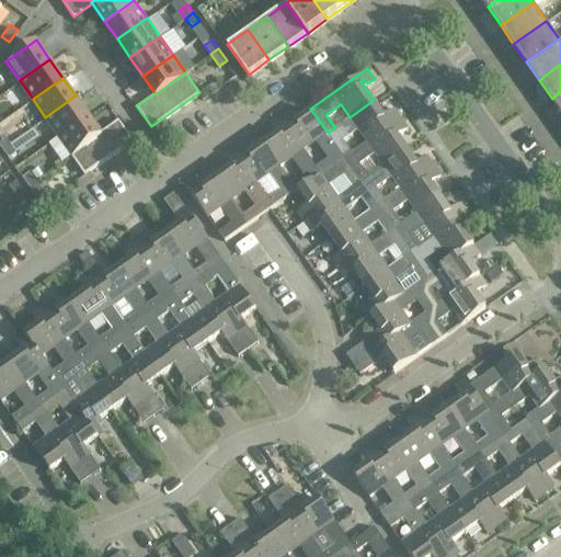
[(88,114),(76,95),(45,117),(58,135),(88,114)]
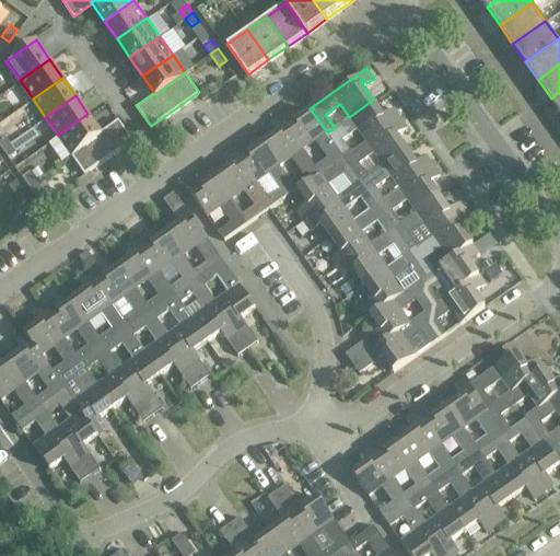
[(386,118),(373,100),(349,117),(335,127),(327,132),(343,155),(350,151),(342,139),(357,128),(365,140),(400,116),(393,106),(386,112),(389,116),(386,118)]
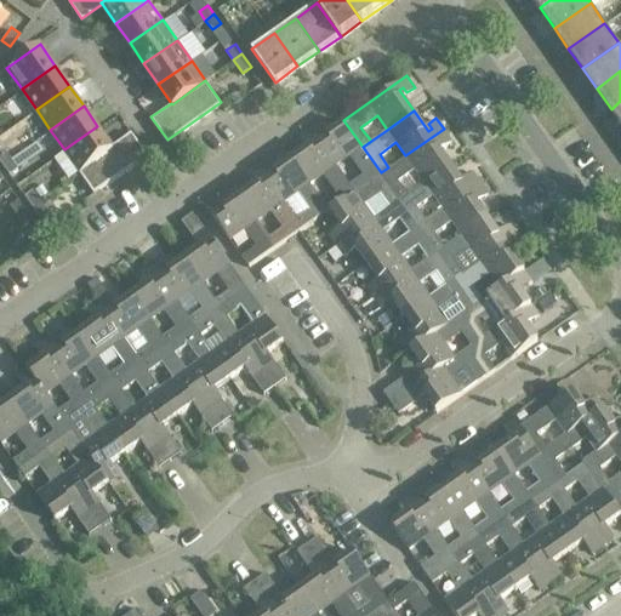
[(325,126),(320,119),(309,126),(336,165),(351,155),(362,171),(347,181),(354,192),(381,172),(363,147),(343,120),(323,135),(320,130),(325,126)]
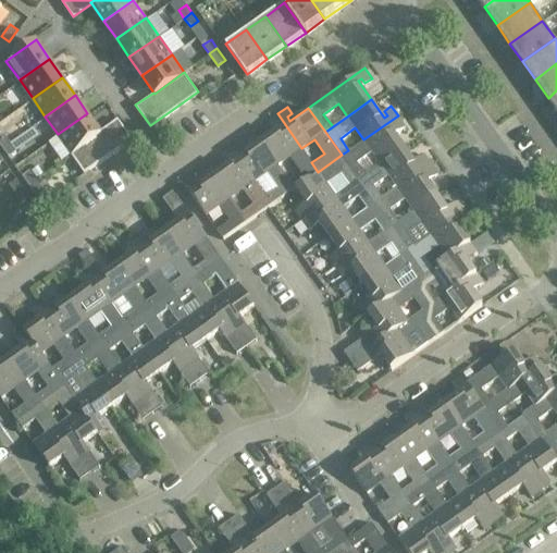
[(100,131),(87,113),(58,134),(71,152),(100,132),(100,131)]
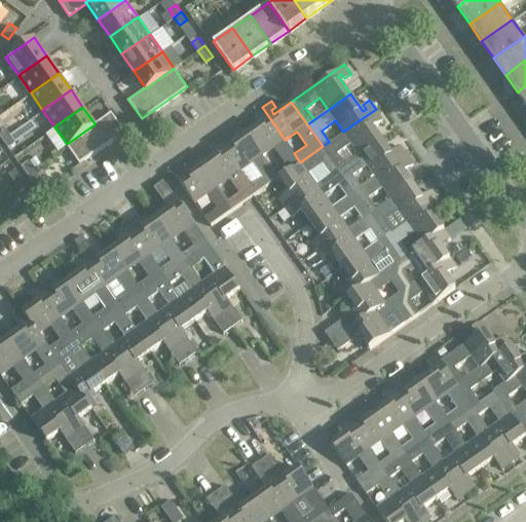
[(300,162),(294,153),(285,140),(262,107),(253,113),(257,120),(262,117),(264,120),(247,133),(263,155),(274,147),(284,161),(272,169),(278,178),(279,177),(300,162)]
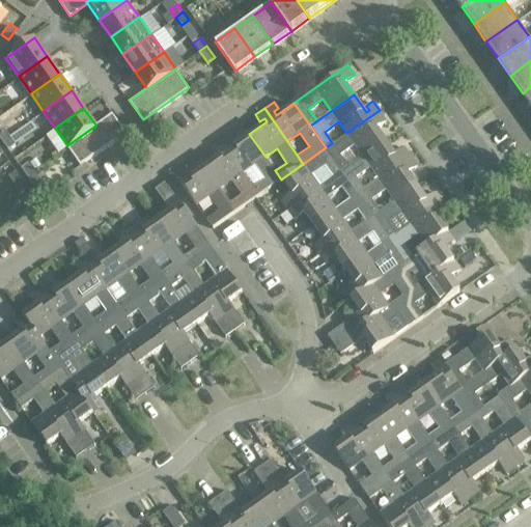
[(386,119),(380,110),(346,133),(332,143),(326,147),(341,170),(348,165),(340,154),(354,144),(362,156),(385,140),(372,121),(375,119),(379,123),(386,119)]
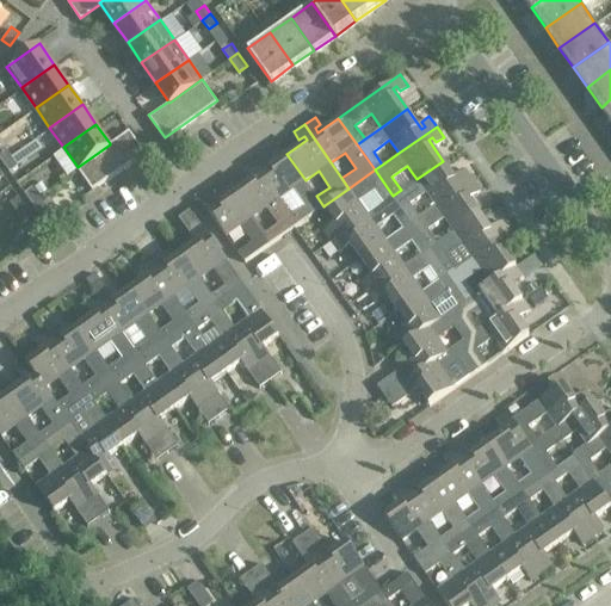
[(144,150),(129,129),(110,143),(110,144),(78,167),(92,189),(144,150)]
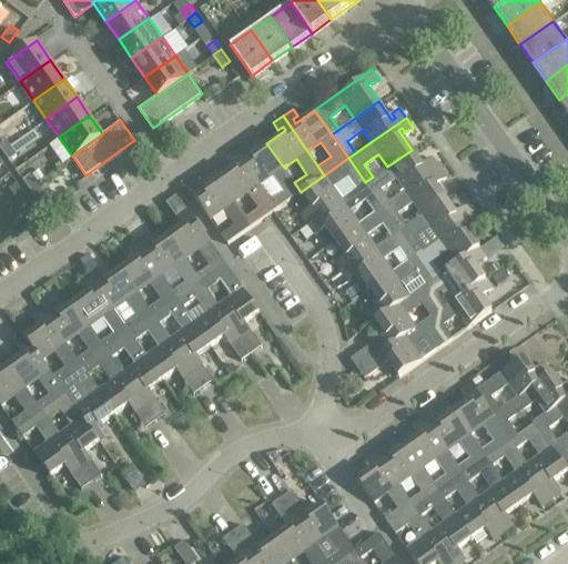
[(4,134),(0,137),(0,145),(2,149),(10,143),(4,134)]
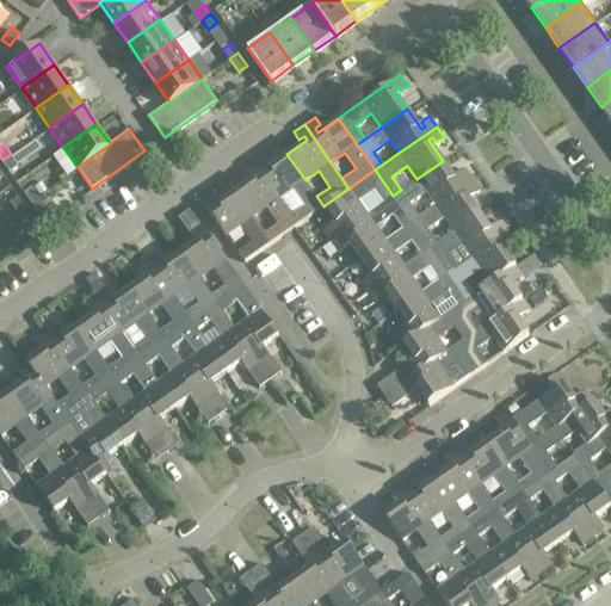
[(269,161),(263,153),(252,160),(279,198),(292,189),(303,204),(290,214),(296,223),(321,205),(323,208),(323,206),(316,196),(306,180),(287,154),(266,168),(264,165),(269,161)]
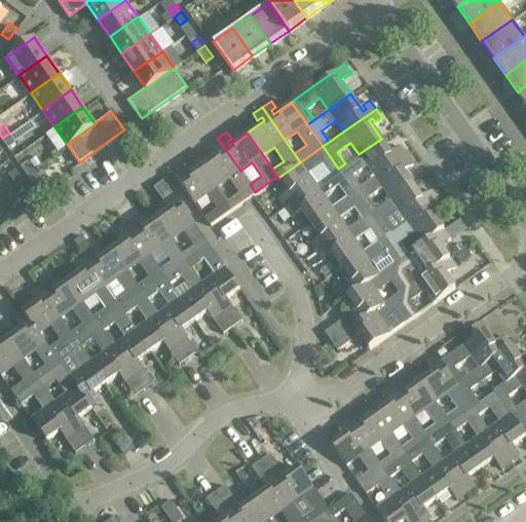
[(15,141),(9,133),(2,138),(8,146),(15,141)]
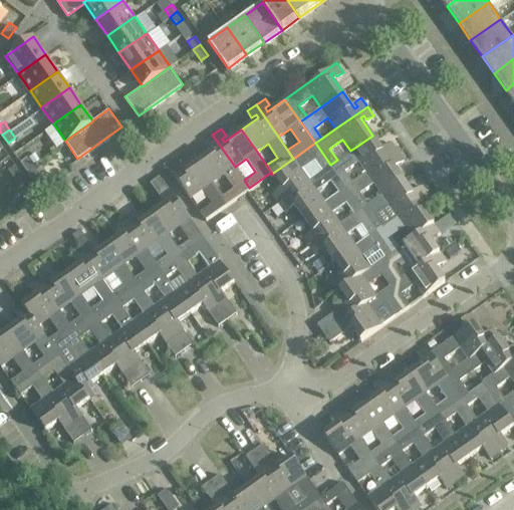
[(249,188),(244,180),(235,167),(212,135),(203,142),(208,148),(213,145),(215,148),(198,160),(213,182),(223,175),(233,188),(222,195),(228,203),(249,188)]
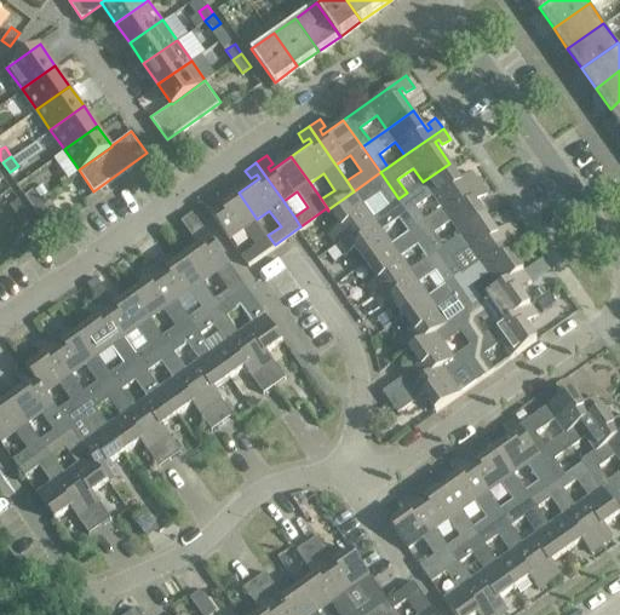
[(464,184),(449,164),(423,182),(407,193),(399,199),(417,225),(425,219),(417,206),(432,195),(441,207),(480,180),(472,170),(464,176),(468,180),(464,184)]
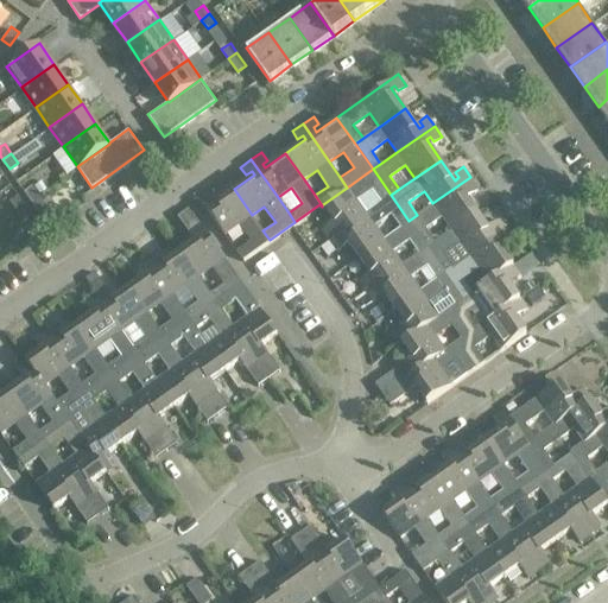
[(391,195),(373,169),(347,188),(323,204),(337,224),(334,227),(329,222),(322,227),(329,237),(391,195)]
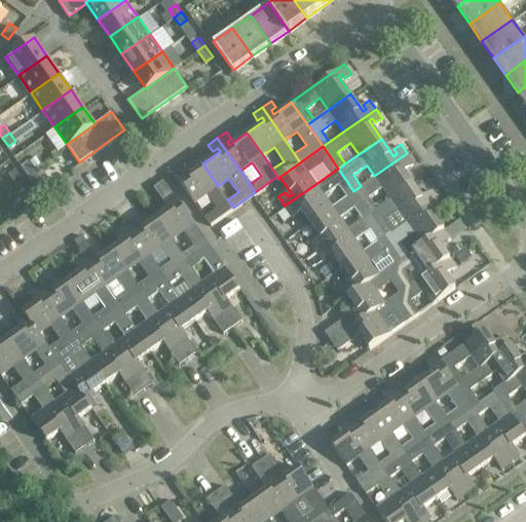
[(413,162),(407,153),(374,176),(361,186),(353,191),(370,213),(376,208),(369,197),(382,187),(389,198),(412,183),(400,164),(404,162),(407,168),(413,162)]
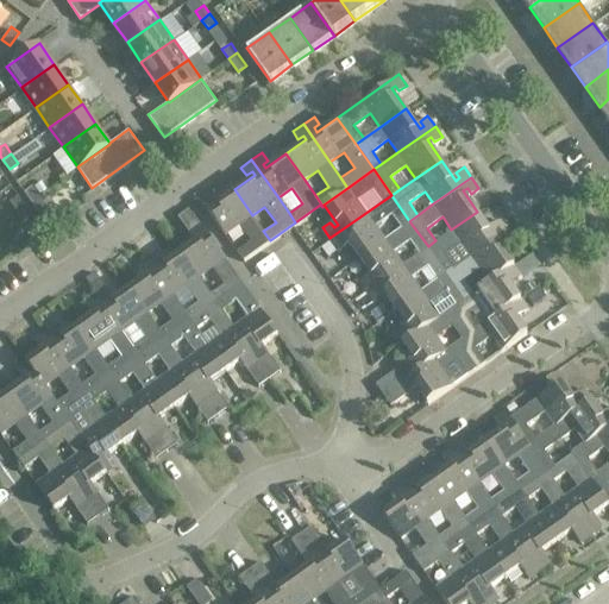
[(42,178),(35,183),(41,192),(48,187),(42,178)]
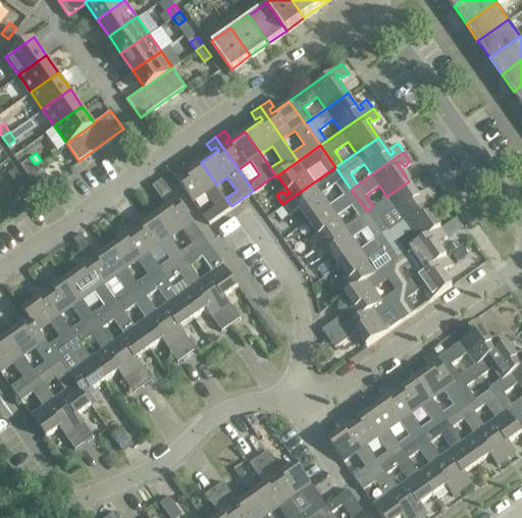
[(28,158),(20,163),(25,171),(34,166),(28,158)]
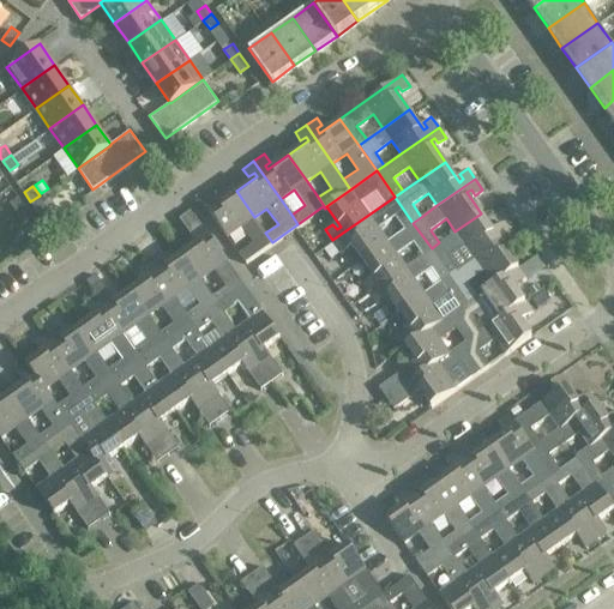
[(218,198),(212,190),(202,198),(228,236),(241,227),(252,242),(239,252),(245,260),(272,242),(265,233),(254,217),(236,191),(216,205),(212,202),(218,198)]
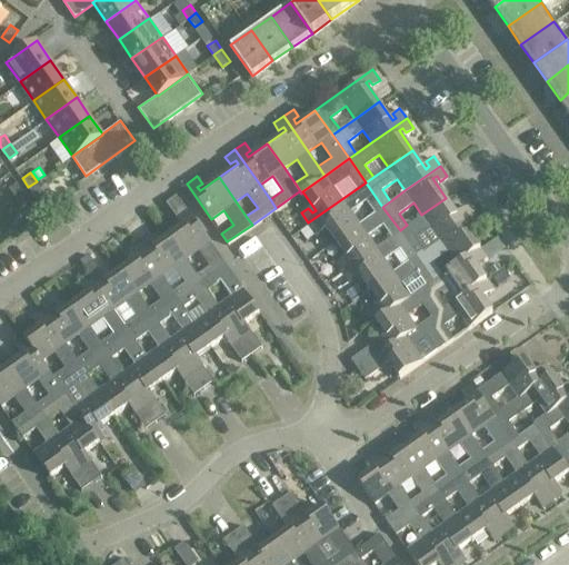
[(23,190),(17,181),(9,187),(16,196),(23,190)]
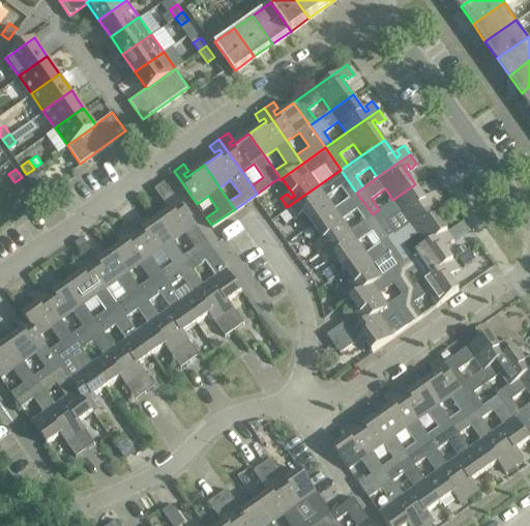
[(41,179),(34,169),(26,174),(34,184),(41,179)]
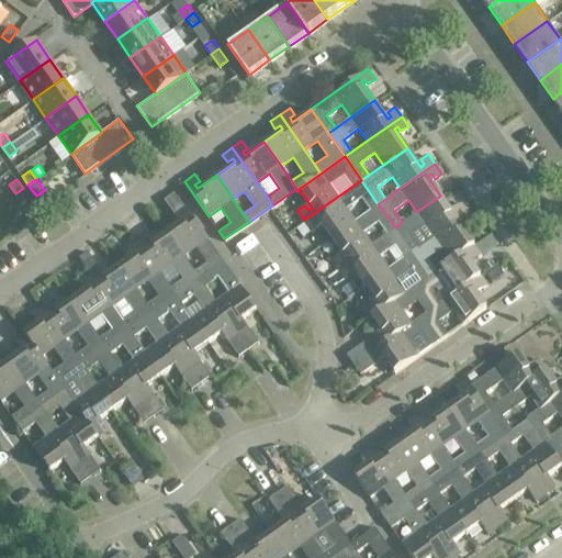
[(378,204),(361,180),(304,220),(312,230),(318,225),(315,220),(318,218),(332,236),(356,220),(347,208),(361,198),(370,210),(378,204)]
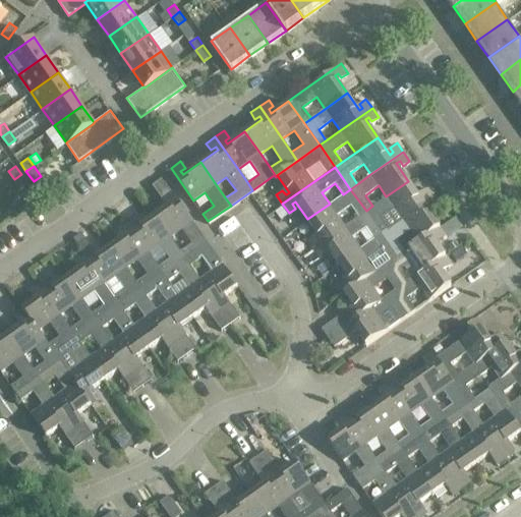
[(26,182),(21,174),(14,179),(19,187),(26,182)]
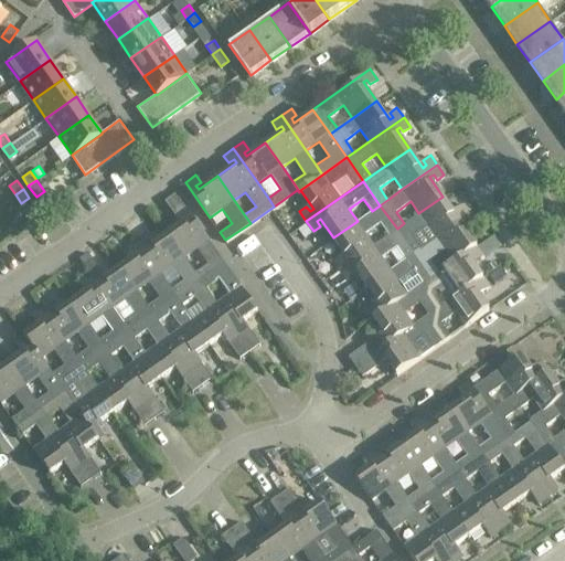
[(187,220),(168,233),(185,257),(198,249),(208,263),(195,272),(201,279),(225,262),(176,192),(166,200),(179,220),(184,217),(187,220)]
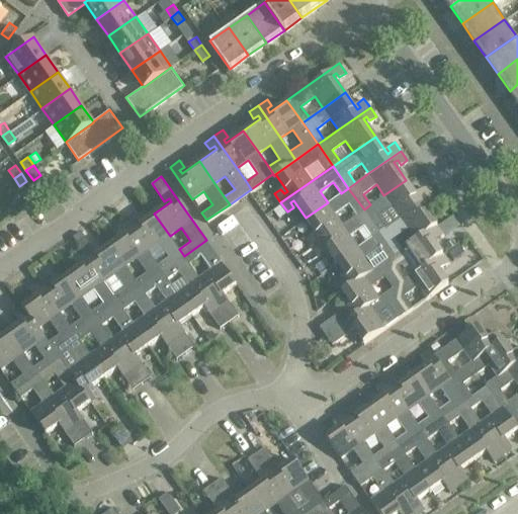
[(418,197),(406,180),(383,195),(370,204),(364,209),(379,232),(385,227),(377,216),(392,206),(400,218),(432,194),(425,185),(419,190),(422,194),(418,197)]
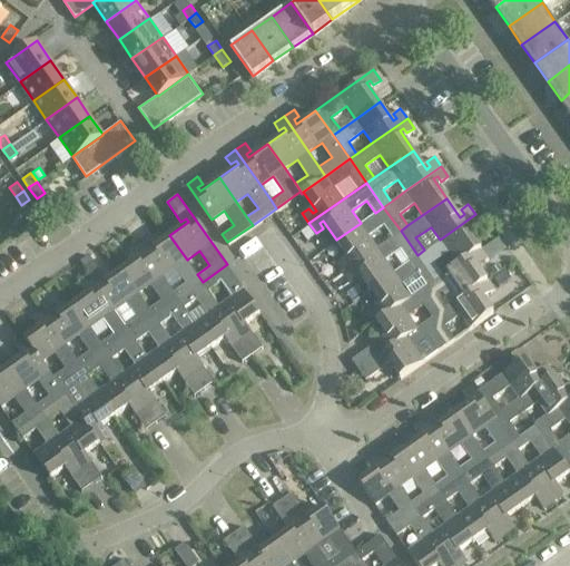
[(401,231),(383,207),(375,213),(361,223),(336,240),(350,259),(346,262),(343,256),(335,262),(343,272),(377,247),(369,235),(383,225),(392,236),(401,231)]
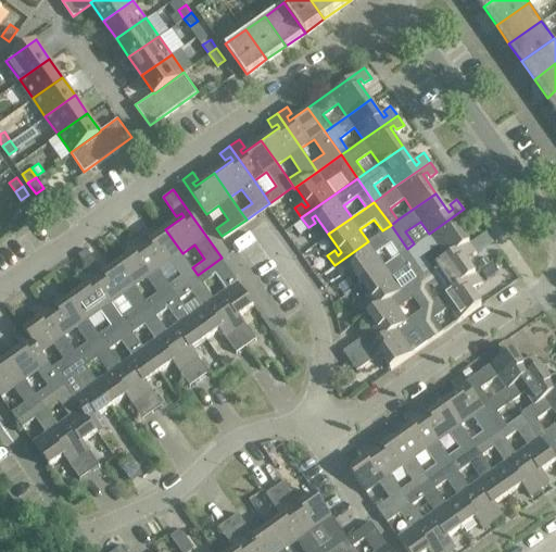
[(470,218),(464,209),(429,234),(414,243),(407,249),(424,272),(431,267),(422,255),(437,246),(445,256),(469,240),(456,222),(459,218),(463,224),(470,218)]
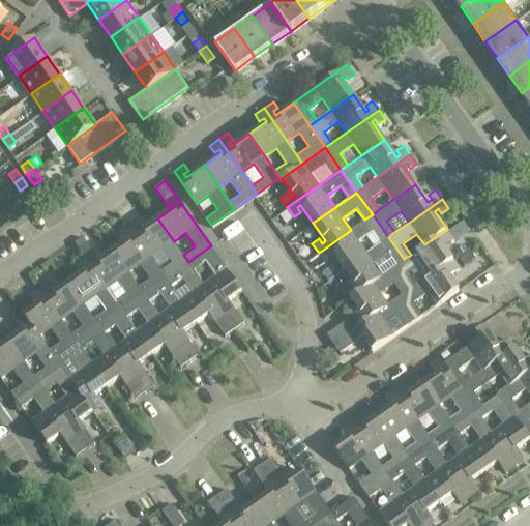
[(388,237),(373,214),(364,220),(351,230),(319,253),(325,262),(332,257),(329,253),(332,250),(345,267),(366,252),(359,241),(373,231),(380,242),(388,237)]
